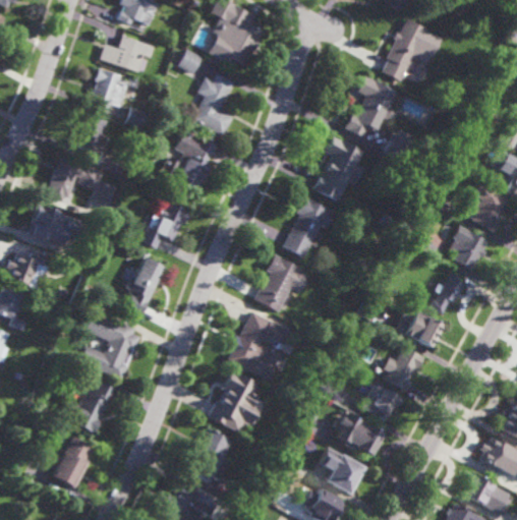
[(14,0),(0,0),(0,3),(11,8),(14,0)]
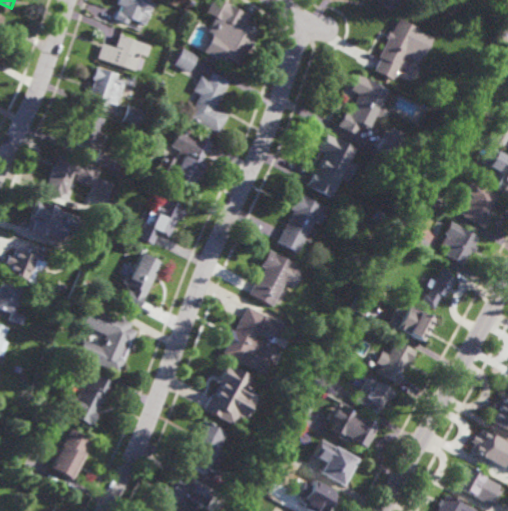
[(147,25),(131,18),(128,24),(115,18),(120,4),(117,3),(118,0),(151,0),(151,2),(156,4),(147,25)]
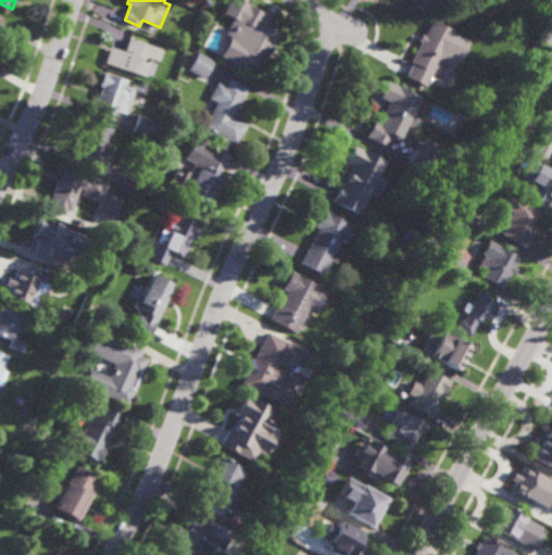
[(276,28),(275,30),(279,33),(260,71),(253,67),(251,72),(229,61),(235,52),(238,53),(243,43),(238,40),(246,24),(226,13),(233,0),(245,0),(253,4),(248,14),(276,28)]
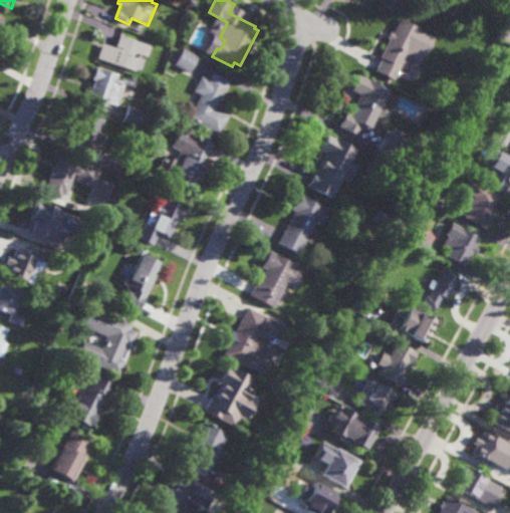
[(399,0),(396,7),(397,8),(396,9),(379,0),(399,0)]
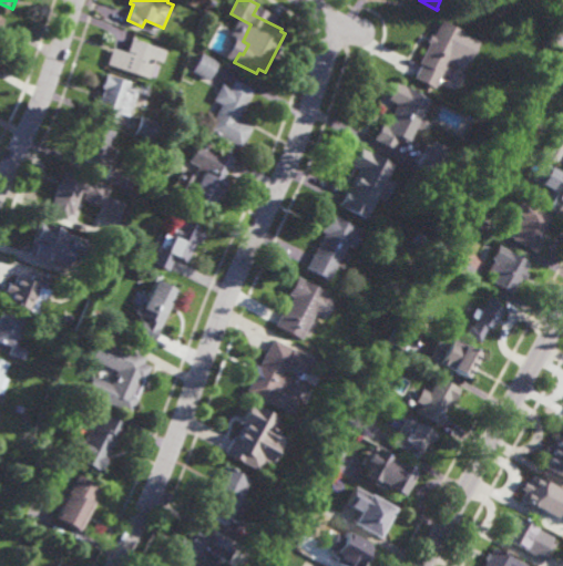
[(437,89),(416,78),(423,64),(421,63),(432,42),(429,41),(433,33),(436,35),(443,20),(466,32),(437,89)]
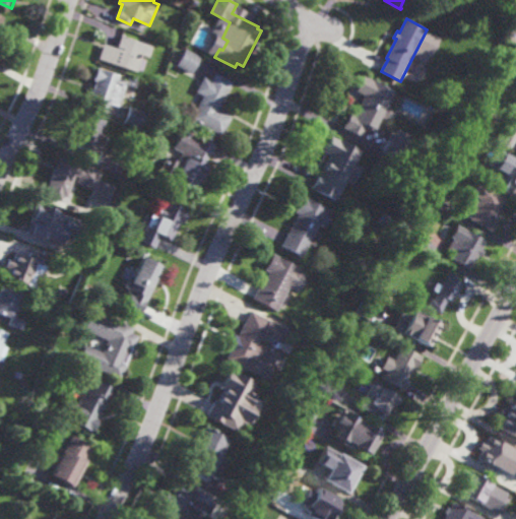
[(150,58),(143,55),(138,72),(100,59),(105,43),(118,47),(122,36),(154,46),(150,58)]
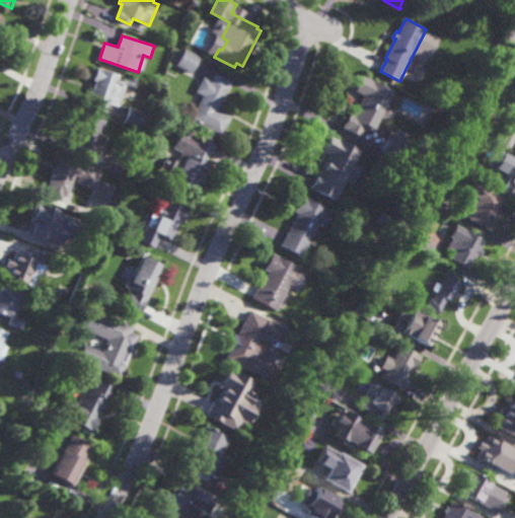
[(193,73),(177,65),(187,49),(202,57),(193,73)]
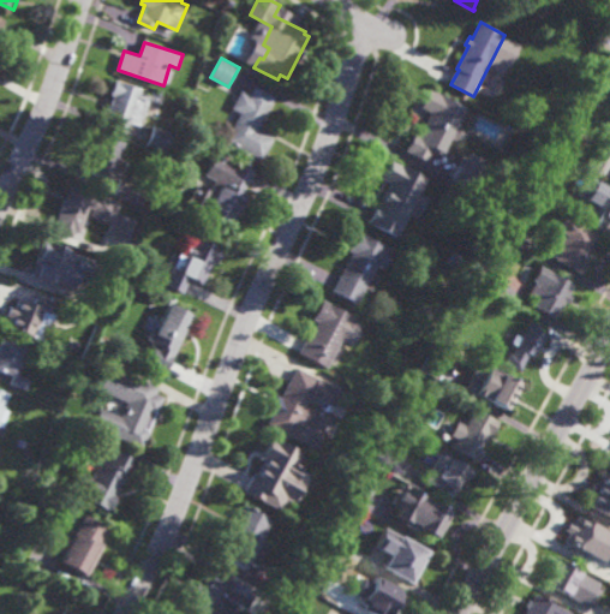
[(139,126),(133,125),(132,126),(130,125),(126,132),(107,125),(109,118),(107,117),(114,96),(111,95),(115,81),(142,90),(141,93),(150,96),(139,126)]
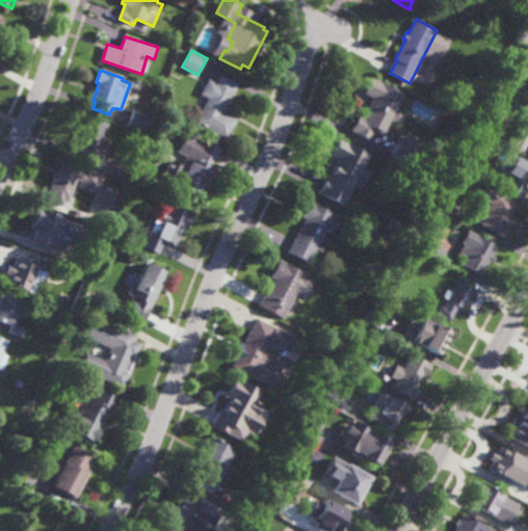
[(239,84),(223,111),(239,121),(229,140),(196,123),(209,98),(202,94),(210,78),(217,82),(221,75),(239,84)]
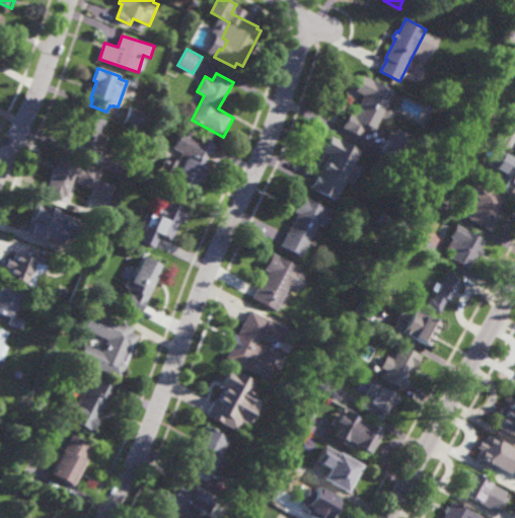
[(388,120),(380,116),(373,131),(366,127),(361,137),(344,128),(351,114),(354,115),(365,94),(357,90),(365,75),(393,90),(386,103),(394,108),(388,120)]
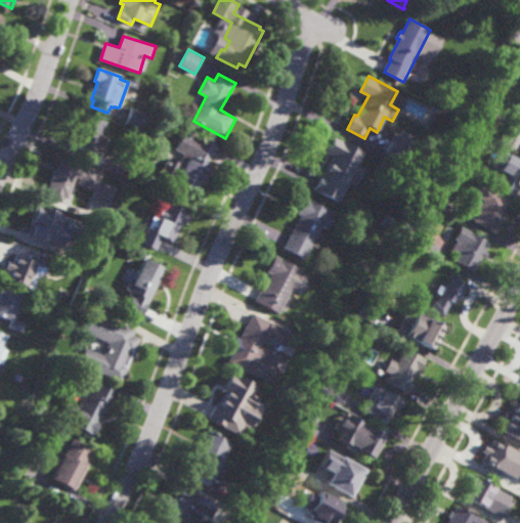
[(143,130),(126,123),(132,107),(149,114),(143,130)]
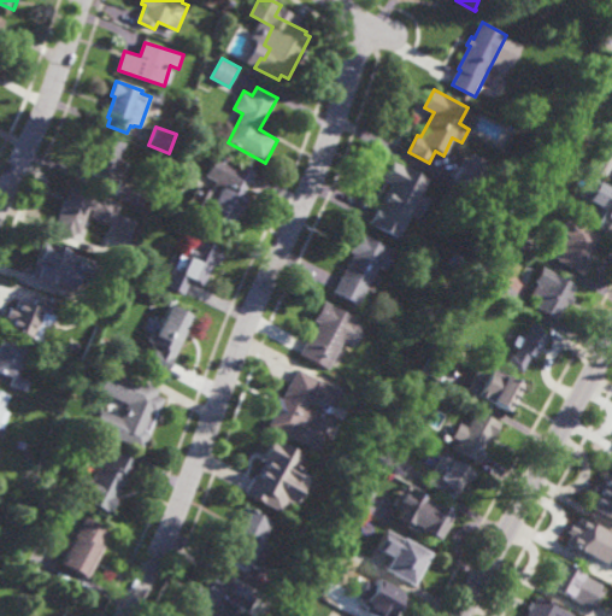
[(123,177),(113,174),(111,181),(98,176),(98,177),(93,176),(94,174),(90,172),(96,157),(92,156),(100,134),(125,144),(119,159),(129,163),(123,177)]
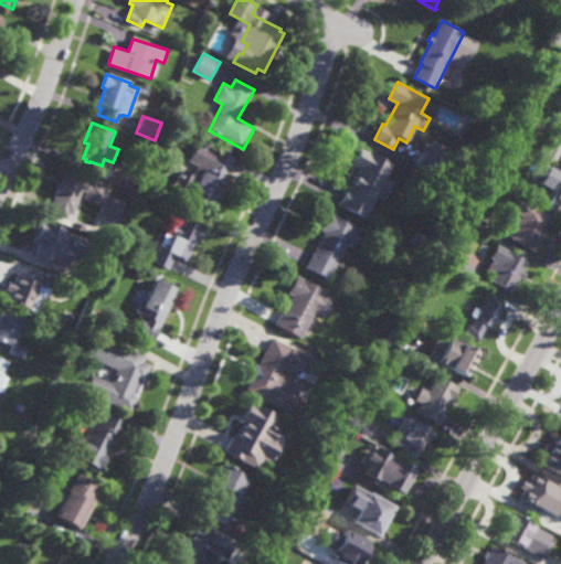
[(560,157),(558,161),(542,153),(550,139),(556,142),(560,135),(560,157)]
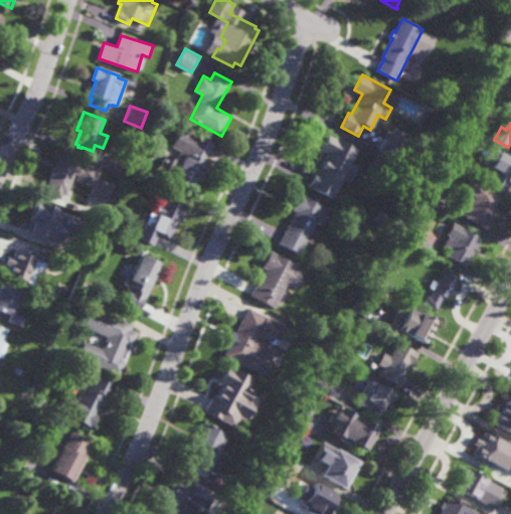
[(185,132),(186,130),(190,132),(189,134),(198,139),(200,137),(213,144),(204,161),(208,164),(194,188),(174,177),(172,181),(158,172),(158,171),(157,170),(160,166),(161,166),(167,155),(177,161),(182,152),(172,147),(182,130),(185,132)]
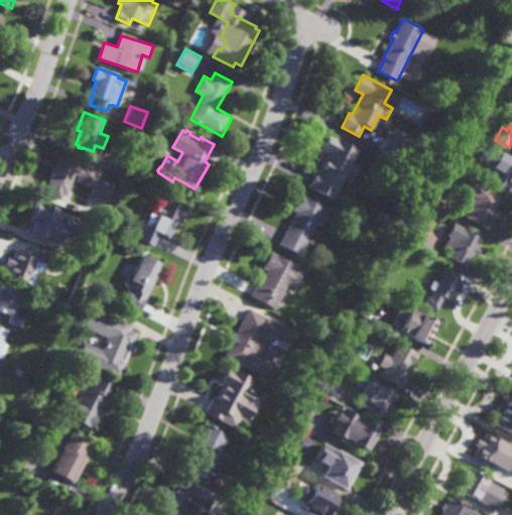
[(338,189),(331,185),(326,196),(309,186),(316,173),(318,174),(329,154),(322,151),(331,135),(358,150),(338,189)]
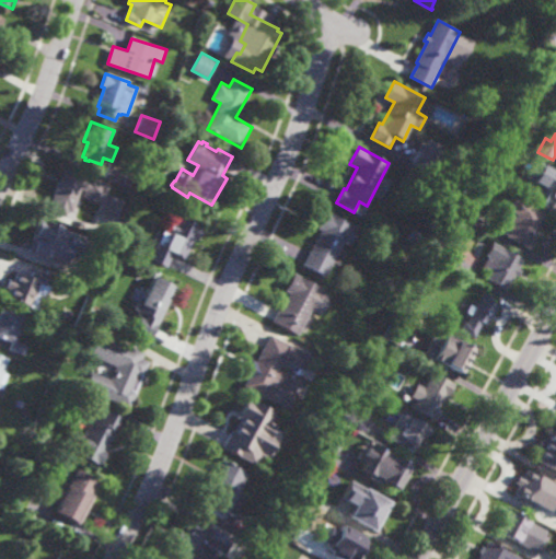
[(89,183),(90,178),(109,186),(106,195),(124,201),(117,219),(99,212),(101,205),(84,198),(76,222),(50,212),(53,206),(50,205),(64,167),(85,175),(83,182),(89,183)]
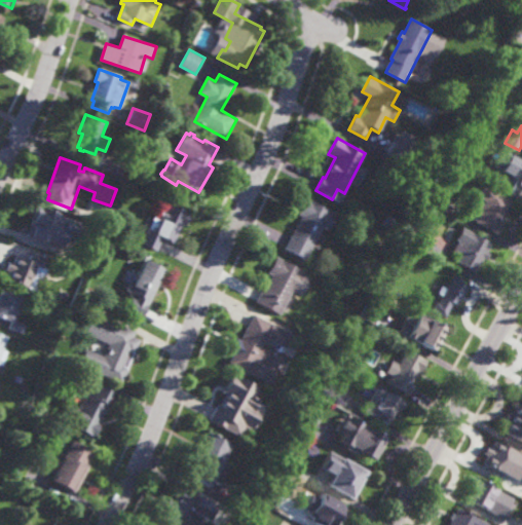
[(521,187),(520,186),(516,193),(502,186),(508,177),(511,179),(521,160),(521,187)]
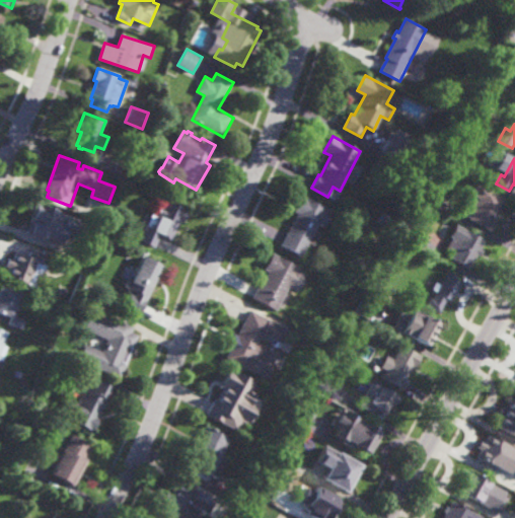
[(502,209),(497,218),(499,219),(493,231),(471,219),(471,218),(465,214),(473,199),(481,202),(483,199),(473,194),(480,182),(508,199),(502,209)]
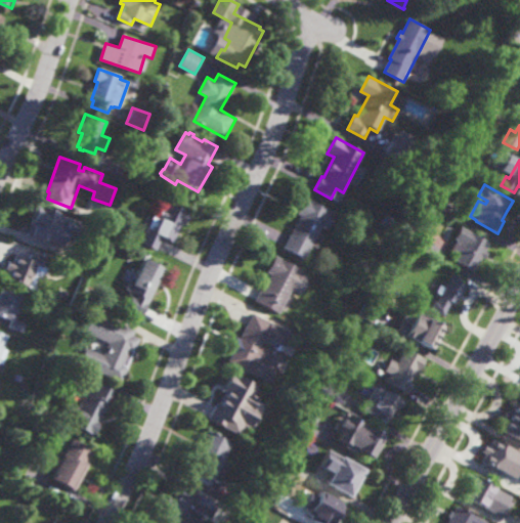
[(330,228),(323,225),(318,234),(325,236),(318,248),(313,246),(306,259),(285,248),(302,216),(298,214),(306,198),(337,214),(330,228)]
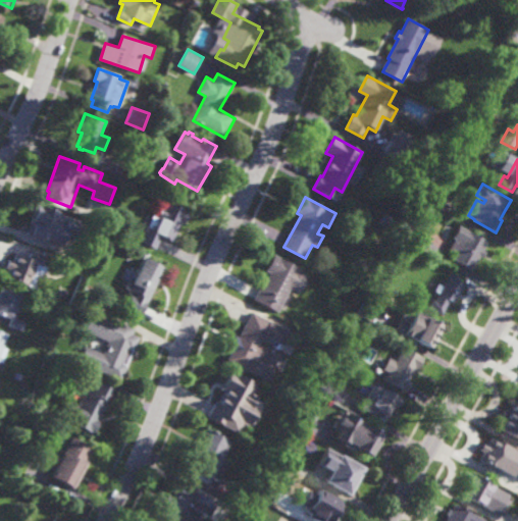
[(190,213),(184,226),(182,224),(172,243),(162,238),(156,250),(140,242),(147,227),(148,227),(154,214),(158,216),(162,207),(164,209),(167,202),(190,213)]
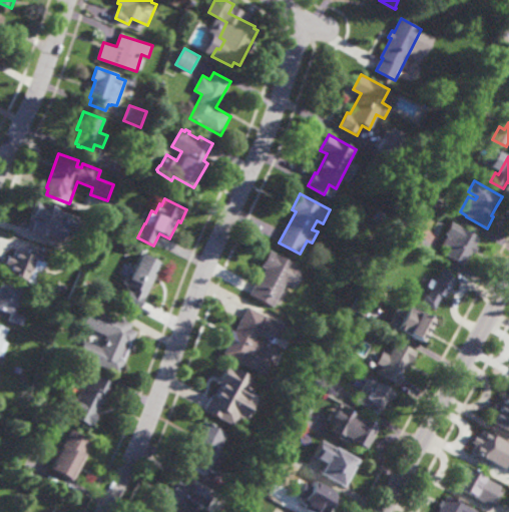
[(57,212),(64,214),(58,234),(50,231),(48,237),(44,236),(42,243),(26,238),(29,231),(25,230),(28,219),(29,219),(33,208),(36,209),(39,201),(58,208),(57,212)]
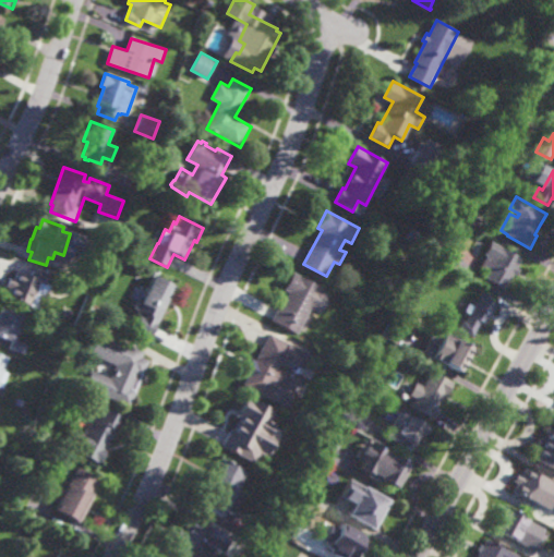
[(445,263),(432,256),(438,243),(452,250),(445,263)]
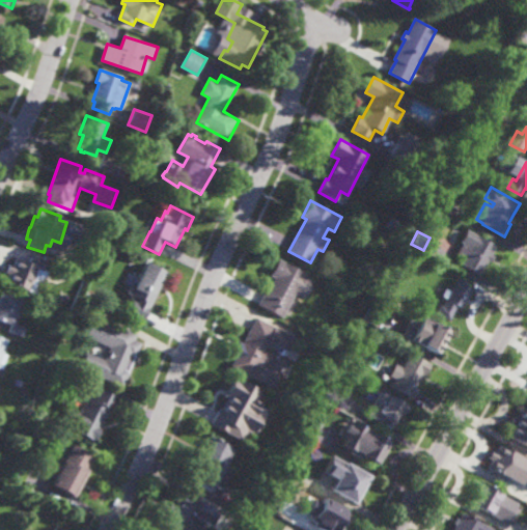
[(495,255),(498,256),(494,262),(491,261),(483,276),(464,266),(466,259),(460,255),(466,243),(473,247),(474,246),(473,245),(477,235),(499,246),(495,255)]
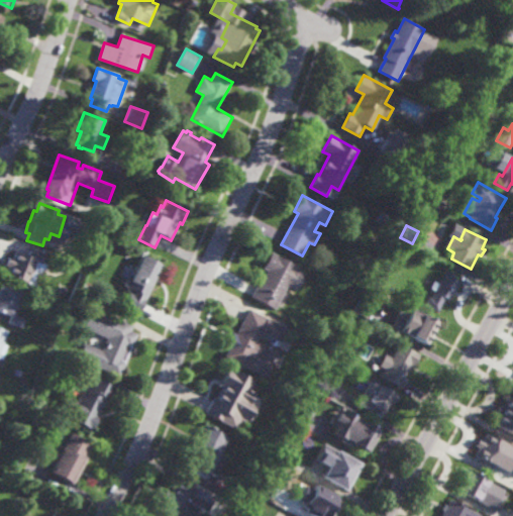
[(41,263),(47,265),(43,276),(41,276),(36,287),(7,276),(10,268),(5,266),(9,258),(14,260),(16,252),(28,258),(31,249),(45,254),(41,263)]
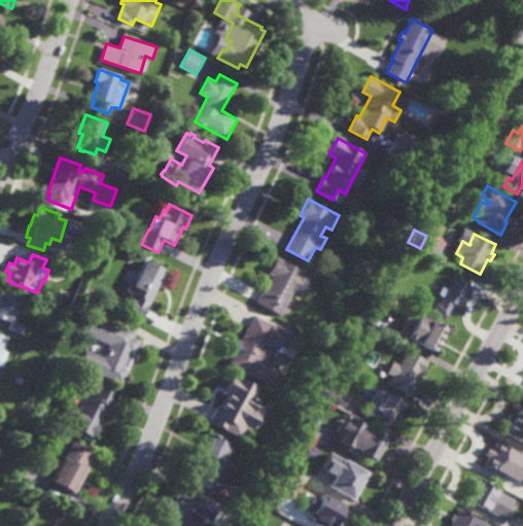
[(282,316),(257,304),(265,290),(267,291),(274,277),(270,275),(278,258),(305,272),(282,316)]
